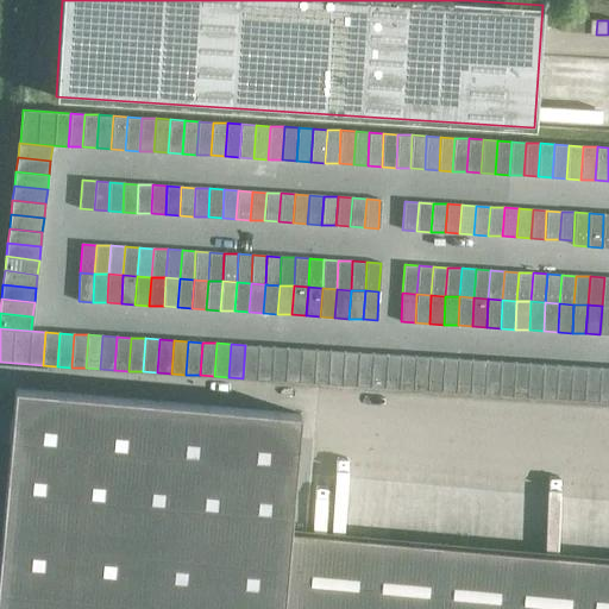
[(258,346),(245,345),(243,378),(257,380),(258,346)]
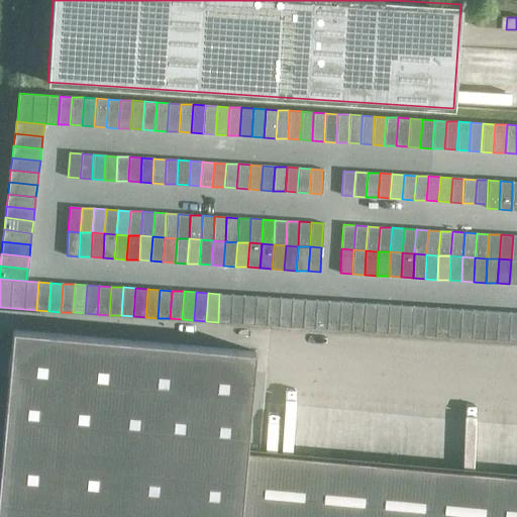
[(232,294),(219,294),(218,322),(230,322),(232,294)]
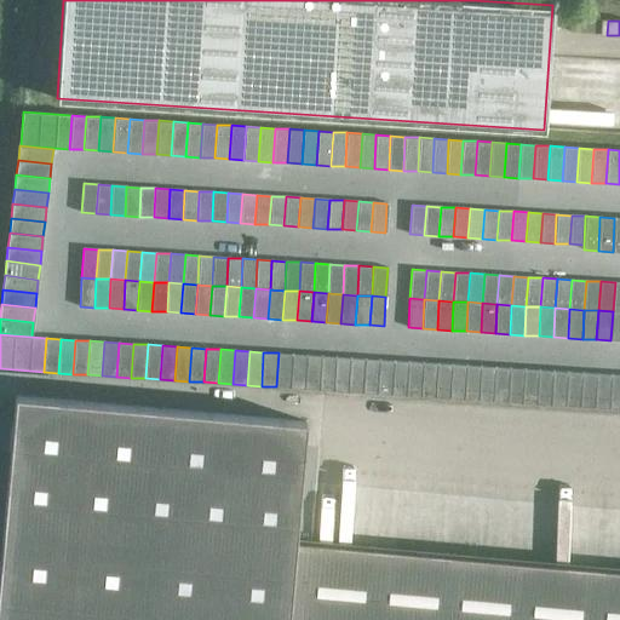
[(293,354),(279,352),(276,386),(291,388),(293,354)]
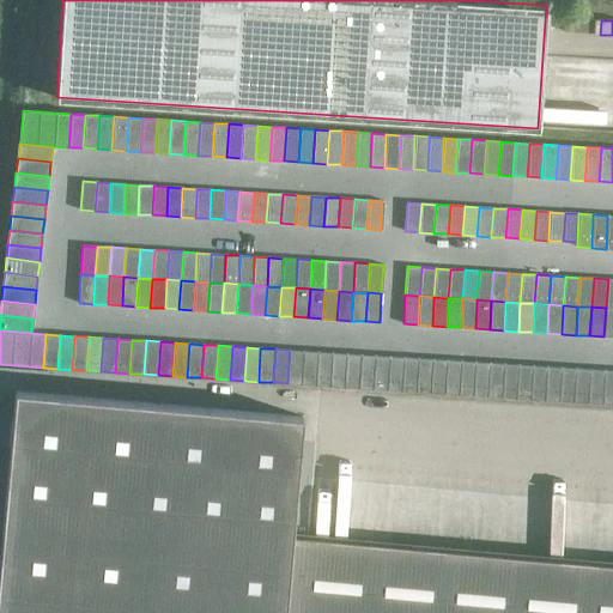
[(303,351),(290,350),(287,383),(302,384),(303,351)]
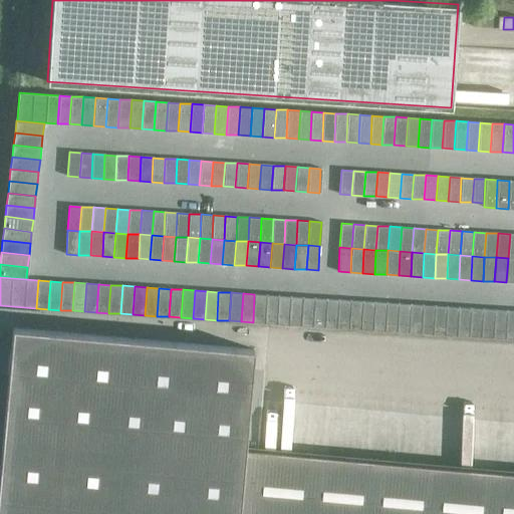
[(266,295),(254,294),(253,322),(265,323),(266,295)]
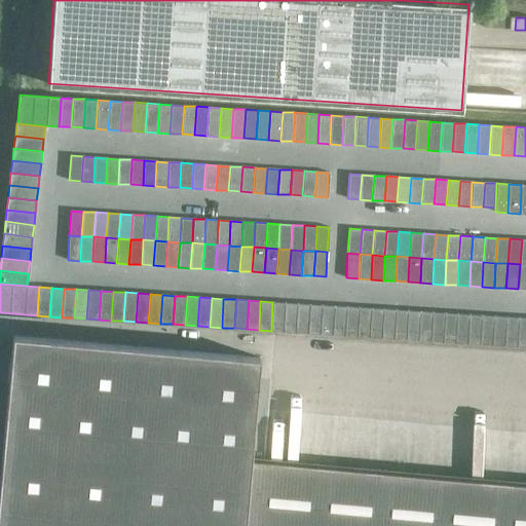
[(285,303),(272,302),(271,331),(284,331),(285,303)]
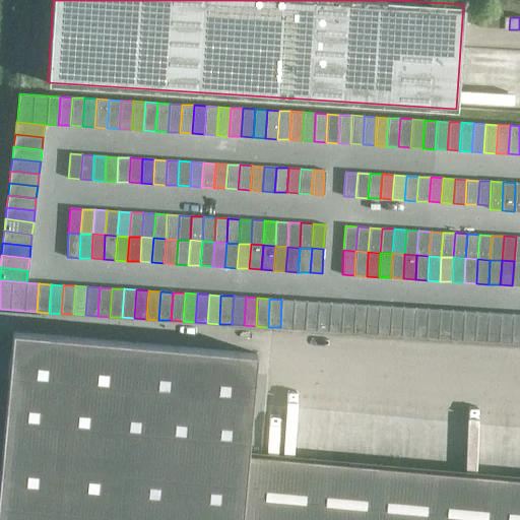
[(294,300),(281,300),(280,327),(293,328),(294,300)]
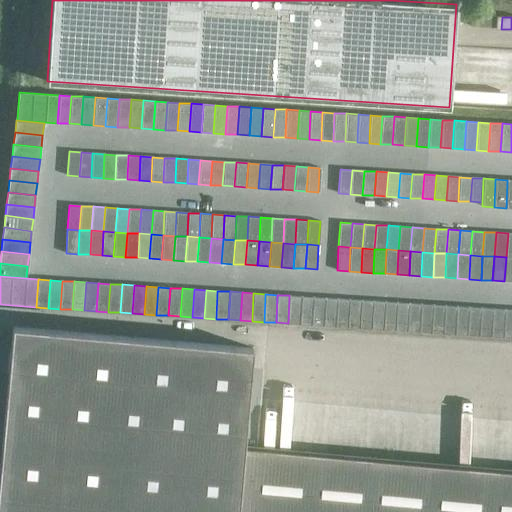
[(301,296),(289,295),(288,323),(300,324),(301,296)]
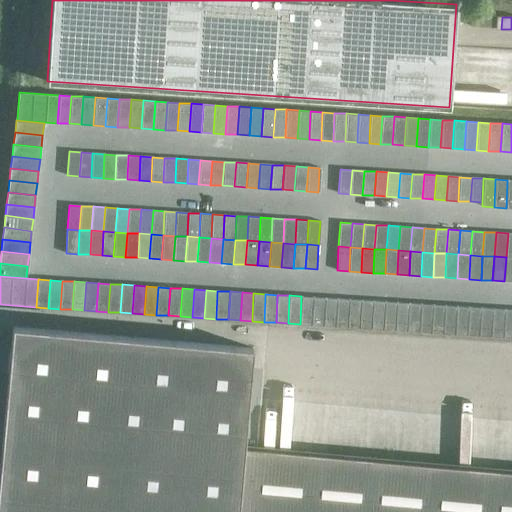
[(313,297),(301,296),(300,324),(311,325),(313,297)]
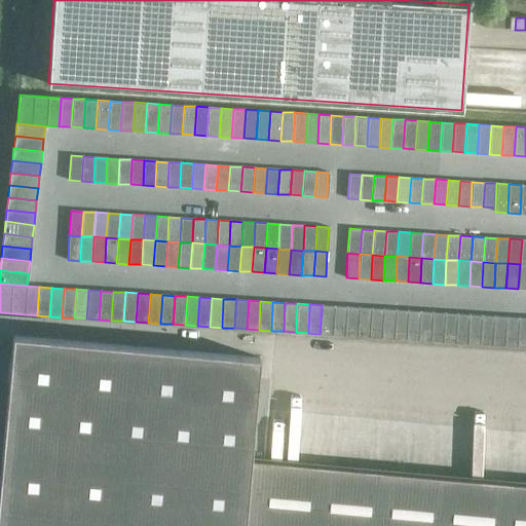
[(334,306),(322,305),(320,334),(332,335),(334,306)]
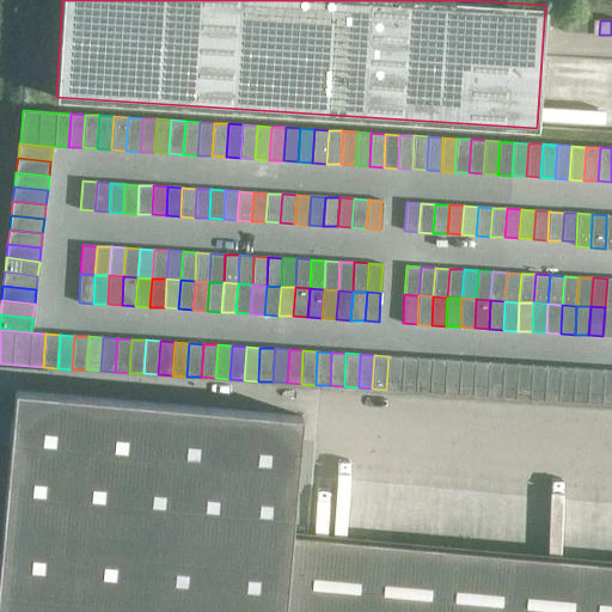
[(403,356),(389,356),(386,390),(401,390),(403,356)]
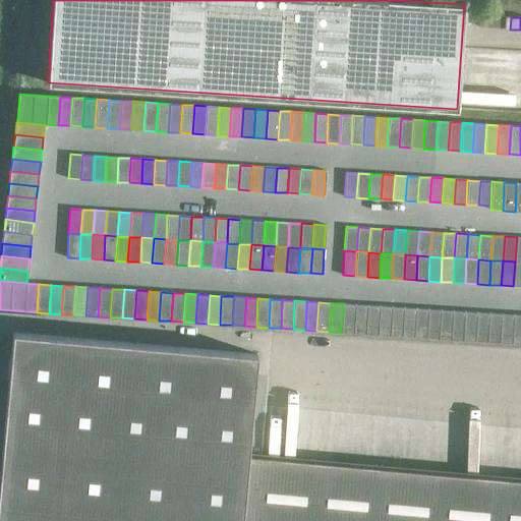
[(355,304),(343,303),(341,332),(353,333),(355,304)]
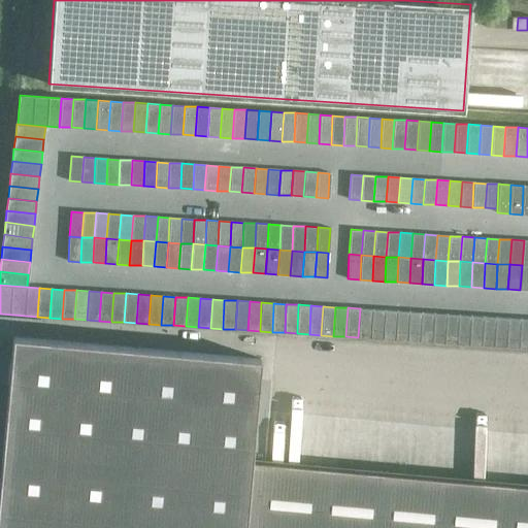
[(372,309),(360,308),(358,337),(370,338),(372,309)]
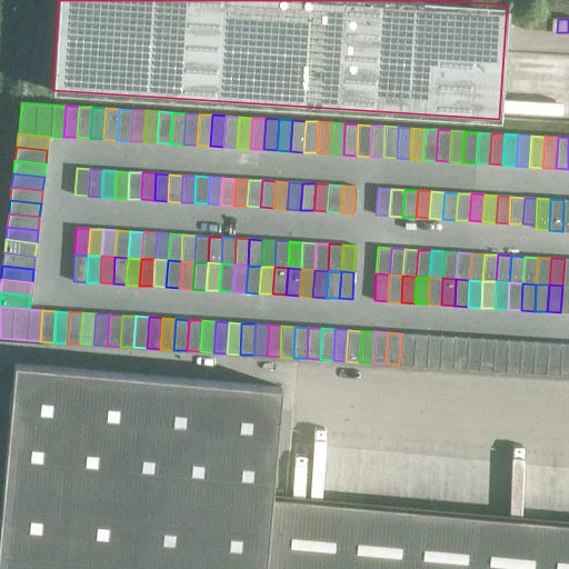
[(415,335),(401,333),(399,365),(412,366),(415,335)]
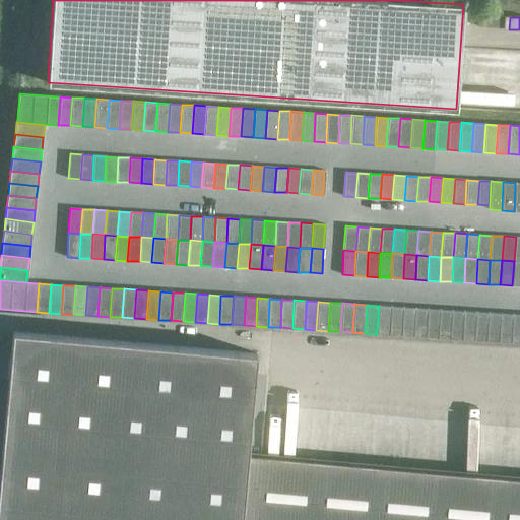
[(391,307),(379,306),(377,334),(389,334),(391,307)]
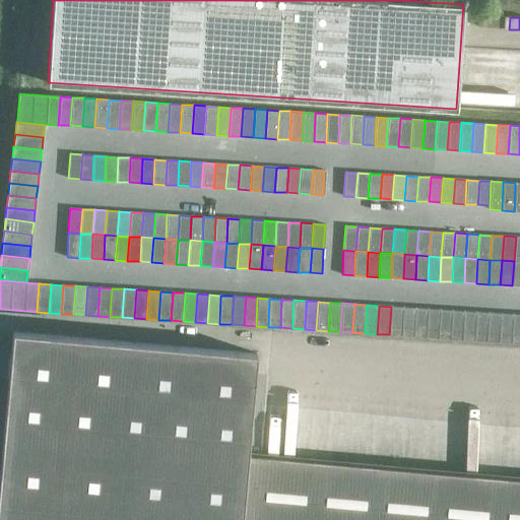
[(403,307),(391,307),(389,334),(401,335),(403,307)]
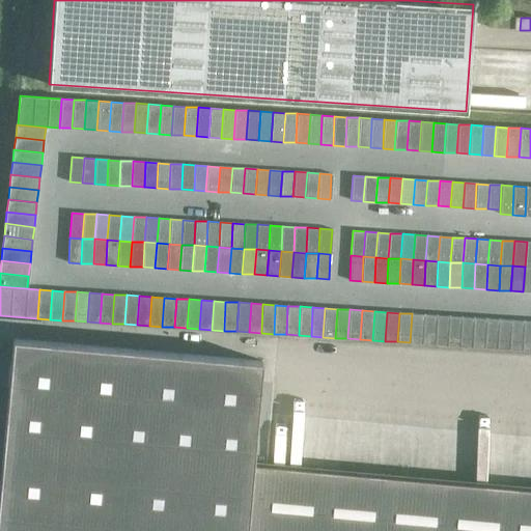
[(424,314),(412,313),(410,342),(422,343),(424,314)]
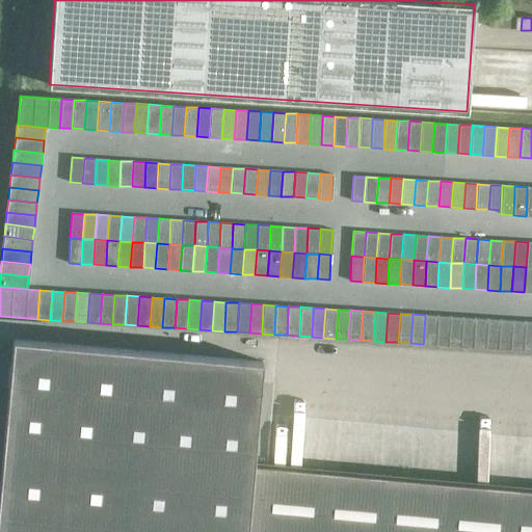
[(437,316),(425,315),(423,344),(435,345),(437,316)]
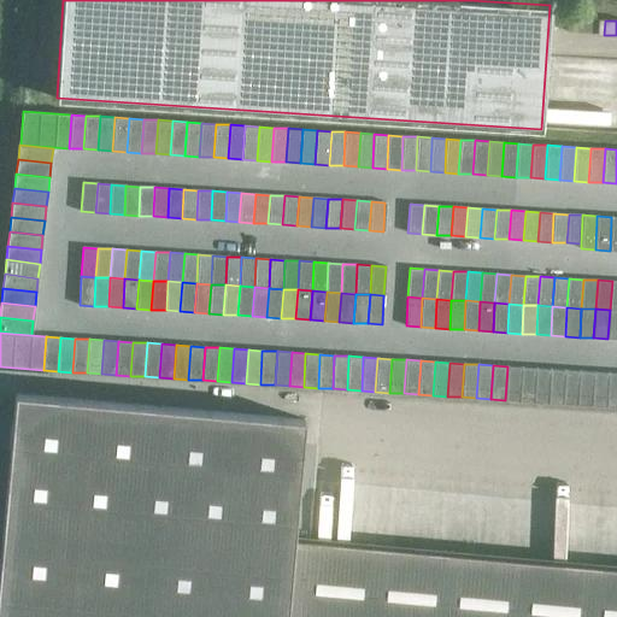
[(522,368),(507,366),(505,400),(519,400),(522,368)]
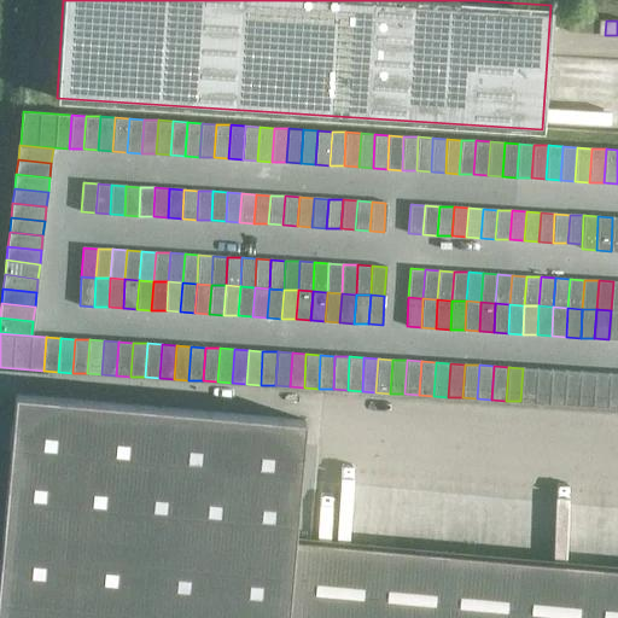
[(537,368),(523,368),(520,401),(535,402),(537,368)]
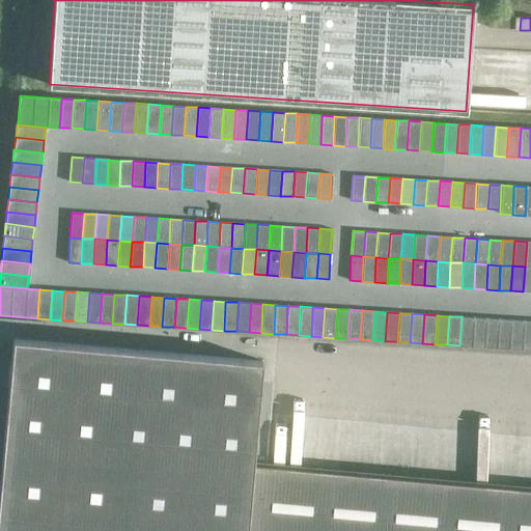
[(474,317),(462,316),(459,345),(472,346),(474,317)]
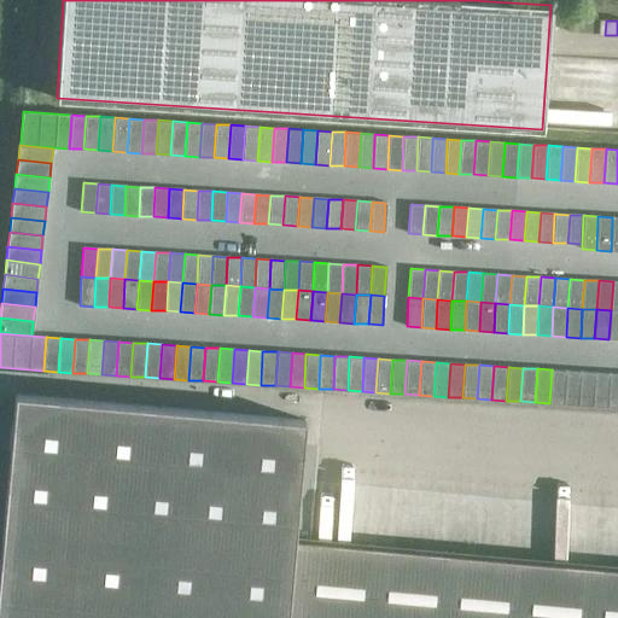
[(566,371),(552,369),(549,403),(564,404),(566,371)]
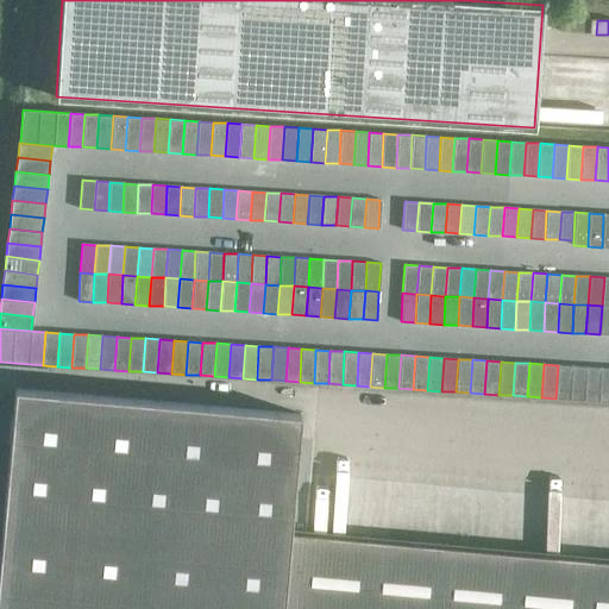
[(572,366),(558,365),(556,399),(570,400),(572,366)]
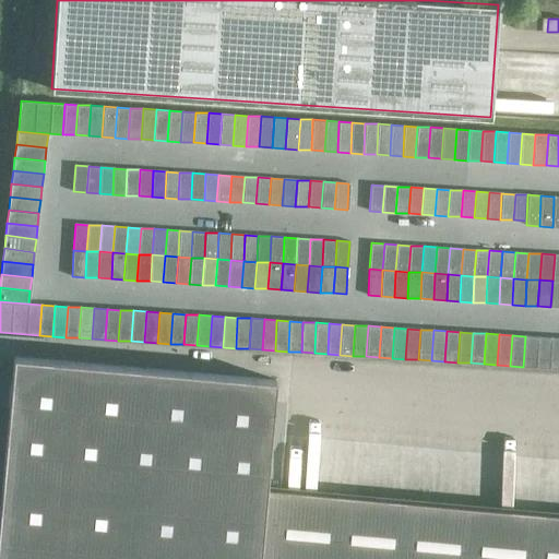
[(538,336),(525,336),(523,367),(536,367),(538,336)]
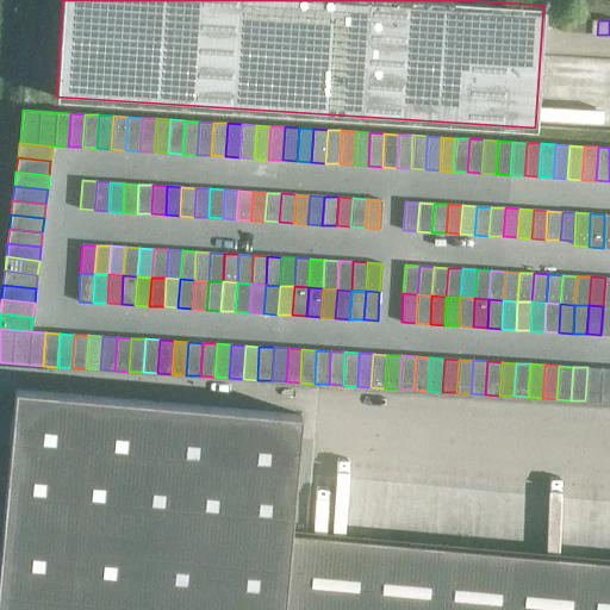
[(602,368),(587,367),(585,400),(599,402),(602,368)]
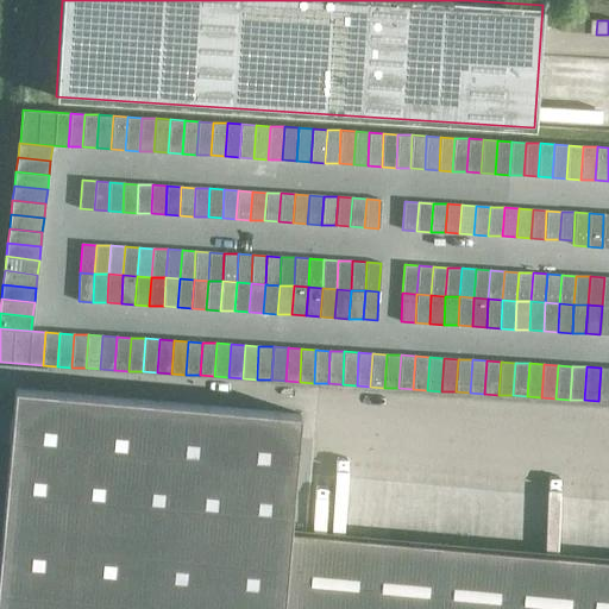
[(608,368),(601,368),(598,401),(608,401),(608,368)]
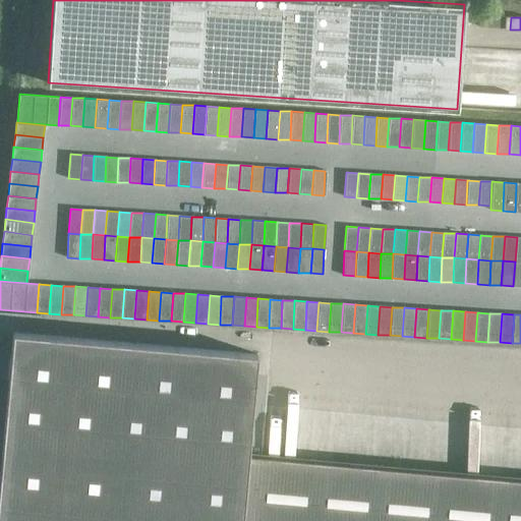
[(520,520),(520,479),(247,455),(256,354),(12,332),(0,468),(0,520),(520,520)]
